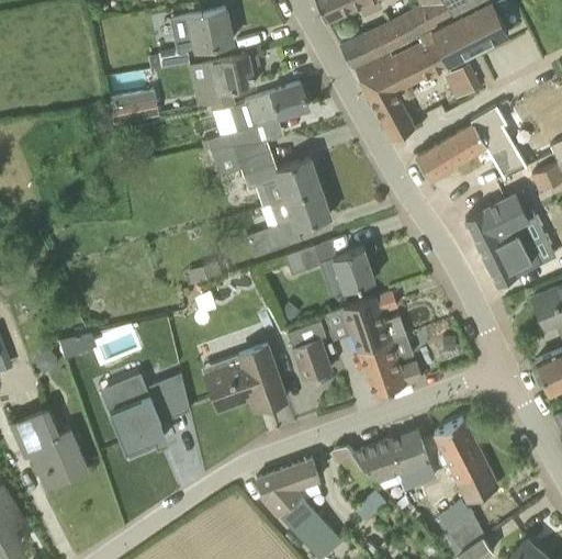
[(314,0),(323,18),(362,0),(314,0)]
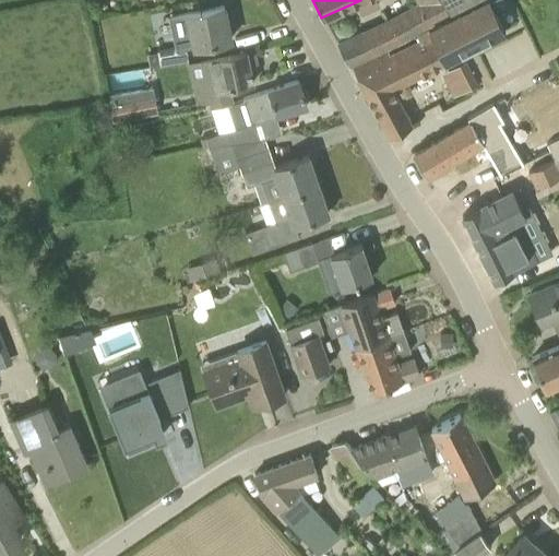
[(348,66),(413,33),(429,24),(476,0),(418,0),(421,7),(393,21),(339,46),(348,66)]
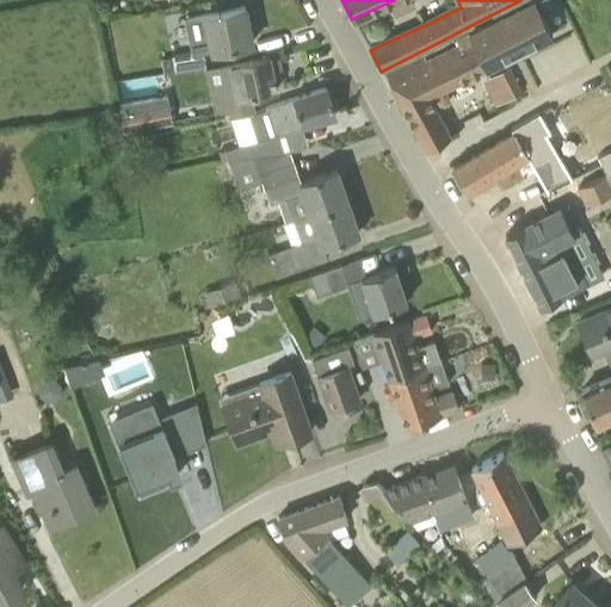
[(534,0),(520,0),(469,26),(492,69),(503,64),(554,39),(534,0)]
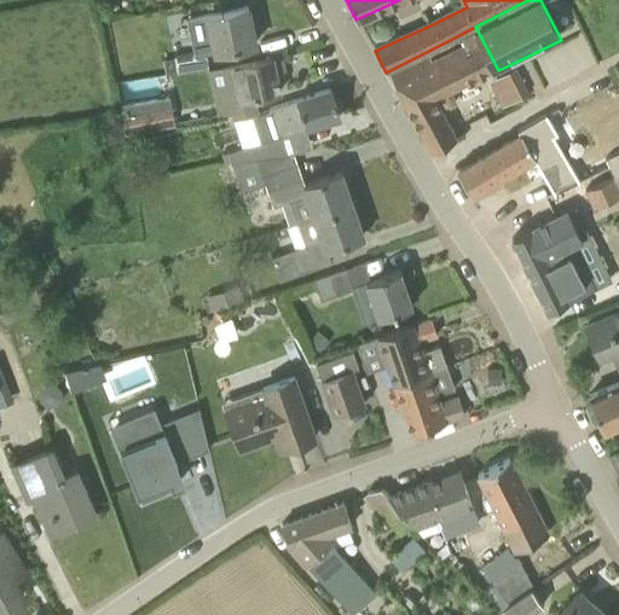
[(247,10),(204,19),(212,54),(255,46),(247,10)]
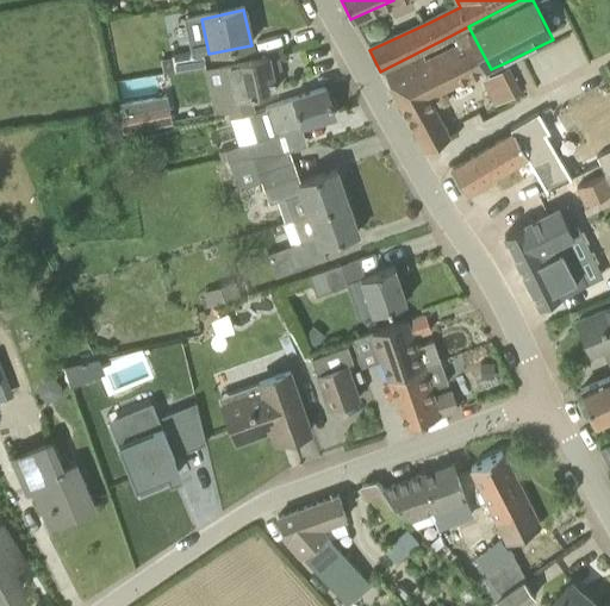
[(456,86),(491,69),(468,26),(450,36),(453,41),(385,74),(427,150),(453,136),(433,98),(456,86)]
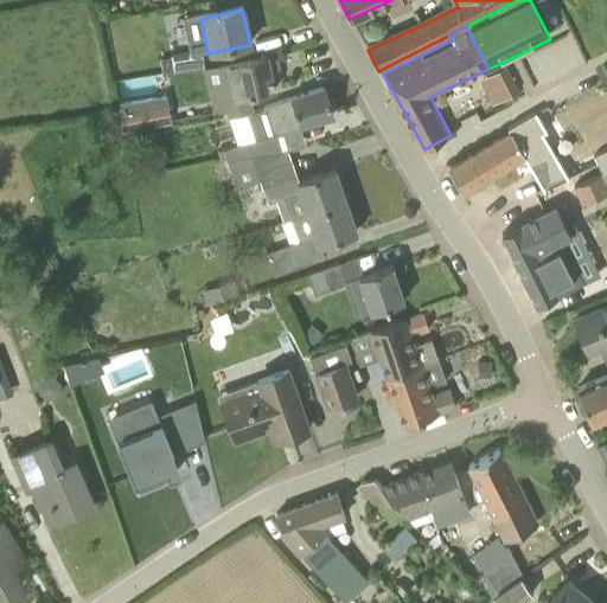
[(171,61),(173,74),(204,69),(202,53),(171,58),(171,61)]
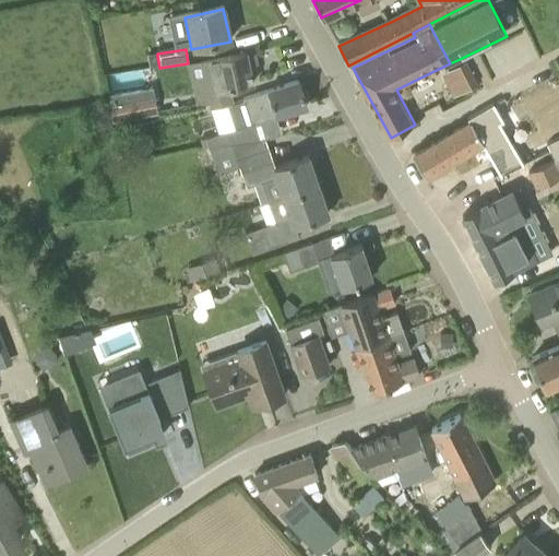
[(232,104),(228,90),(252,85),(247,55),(201,63),(207,94),(210,94),(213,109),(232,106),(232,104)]
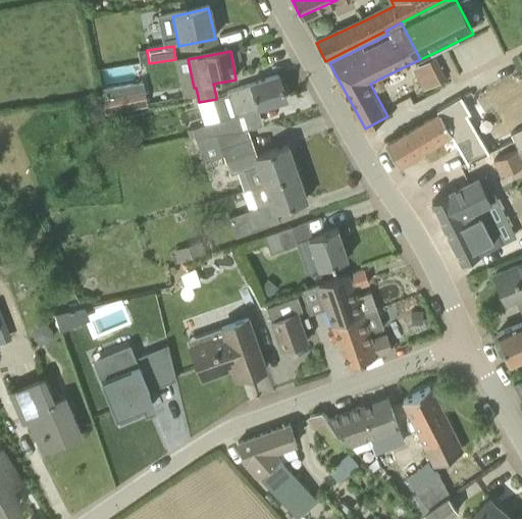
[(141,64),(149,63),(147,52),(139,53),(141,64)]
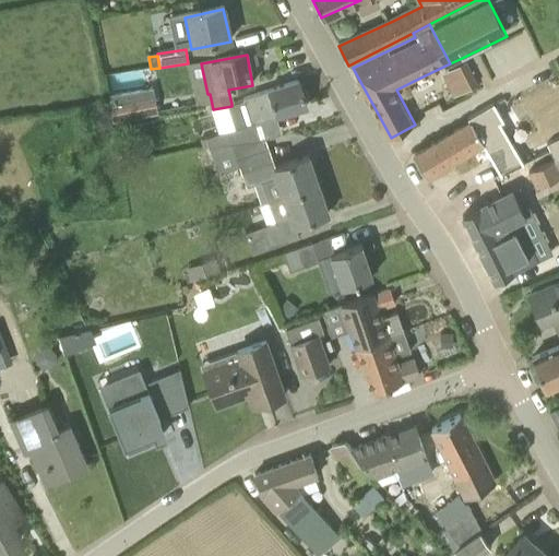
[(455,97),(480,85),(468,61),(443,74),(455,97)]
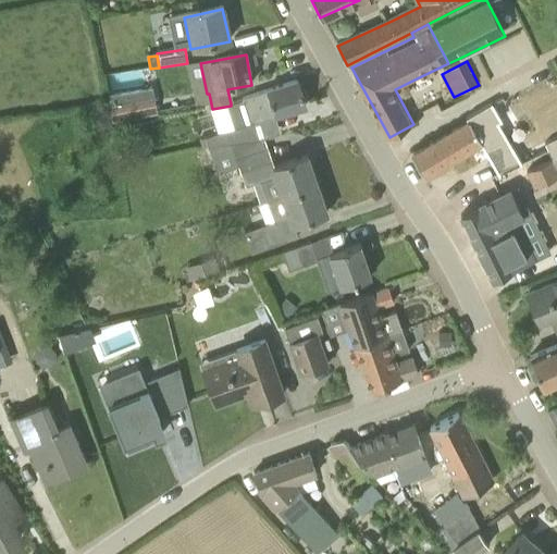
[(238,128),(306,108),(297,83),(242,100),(231,103),(231,106),(238,128)]
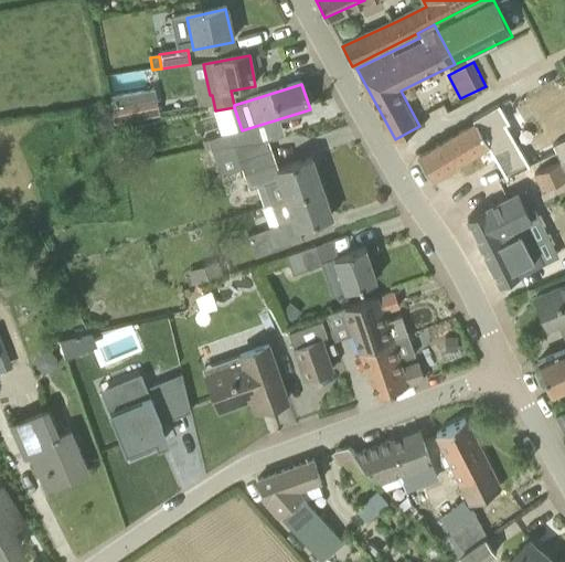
[(114,125),(134,122),(158,117),(157,107),(155,92),(130,96),(110,99),(114,125)]
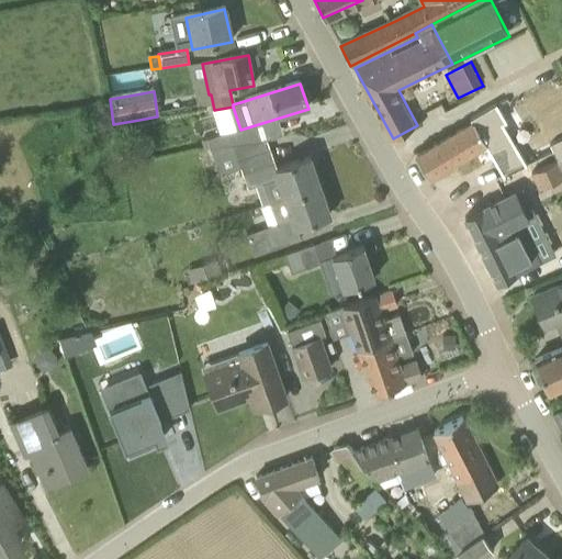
[(509,135),(496,112),(474,125),(473,124),(416,158),(429,179),(487,145),(489,147),(509,135)]
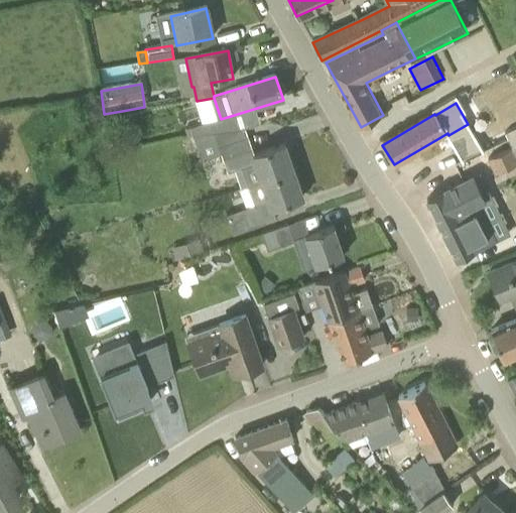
[(191,137),(231,132),(227,119),(189,129),(191,137)]
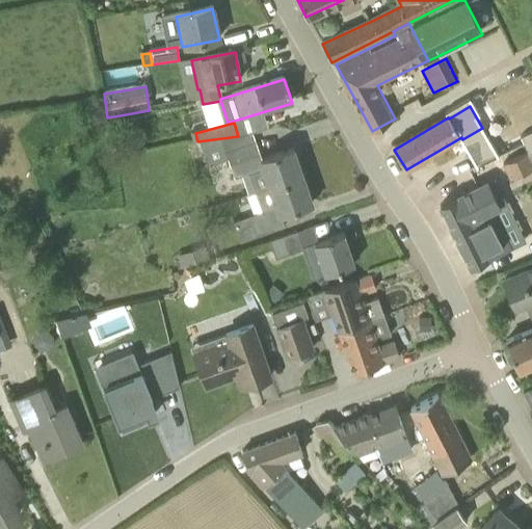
[(531,133),(521,139),(528,154),(531,152),(531,133)]
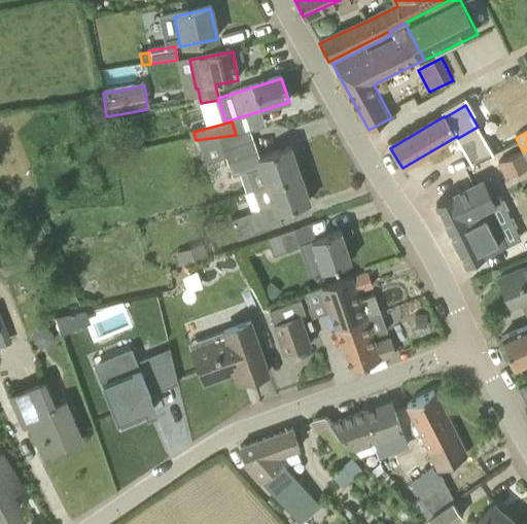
[(233,177),(258,168),(266,187),(300,177),(290,148),(259,159),(251,133),(236,135),(196,140),(205,166),(226,160),(233,177)]
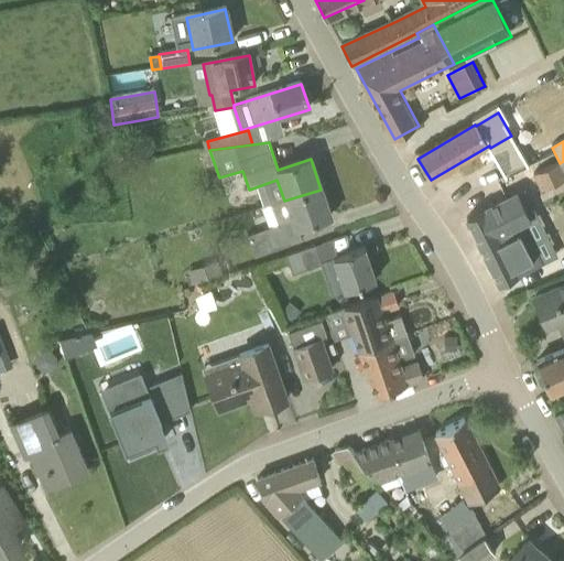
[(540,194),(563,183),(563,174),(560,165),(532,177),(540,194)]
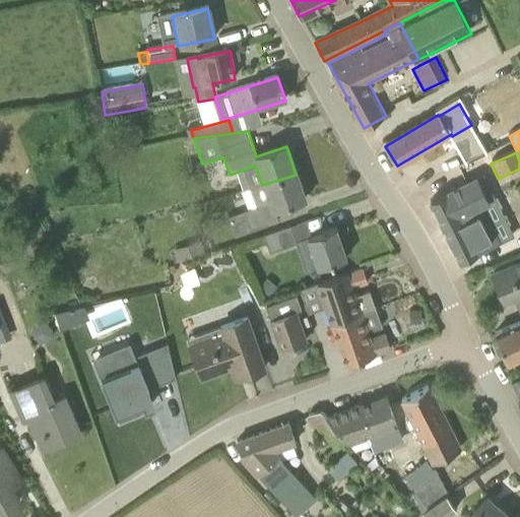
[(235,238),(279,222),(274,211),(305,201),(296,175),(262,185),(249,189),(256,208),(228,217),(235,238)]
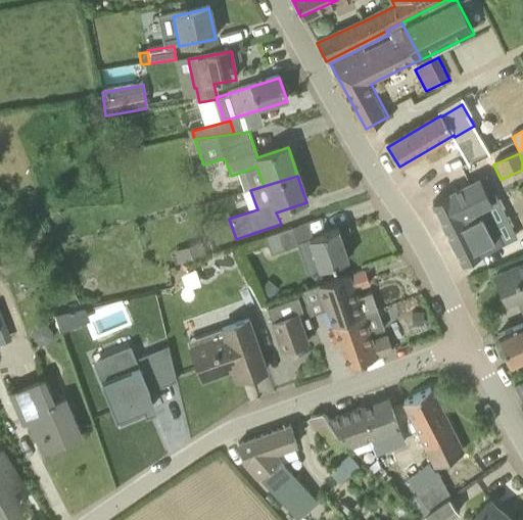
[(478,208),(491,201),(480,180),(433,203),(444,226),(464,266),(501,247),(478,208)]
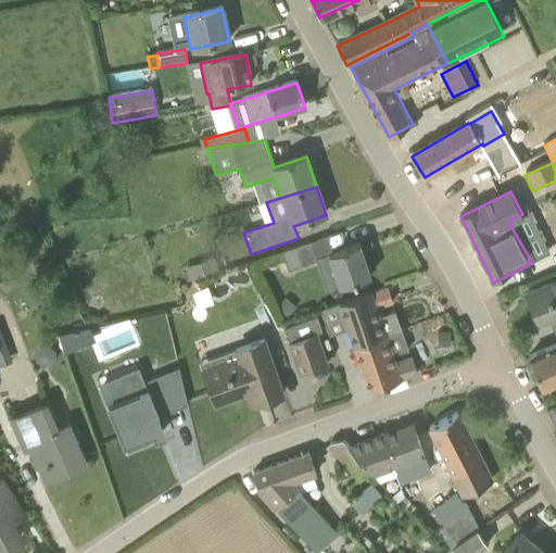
[(317,262),(312,243),(282,253),(289,272),(317,262)]
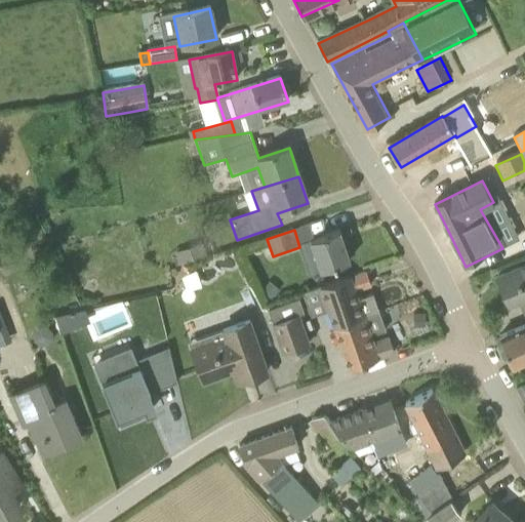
[(339,231),(310,242),(319,272),(350,262),(339,231)]
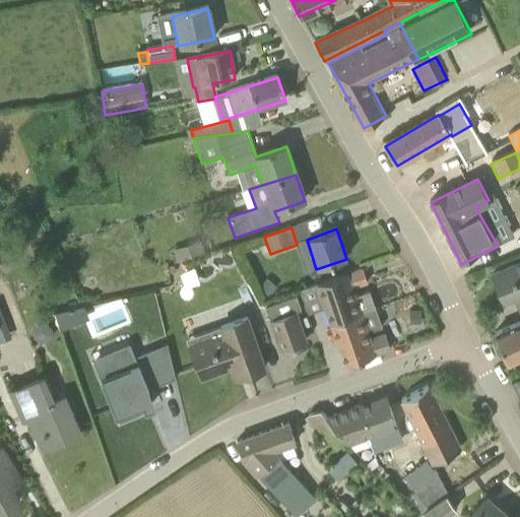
[(178,264),(205,254),(201,242),(174,252),(178,264)]
